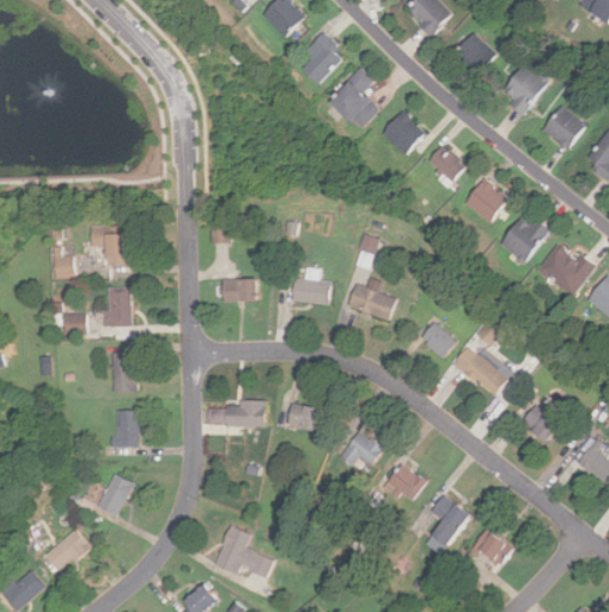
[(281,36),(303,14),(288,0),(272,0),(259,12),(281,36)]
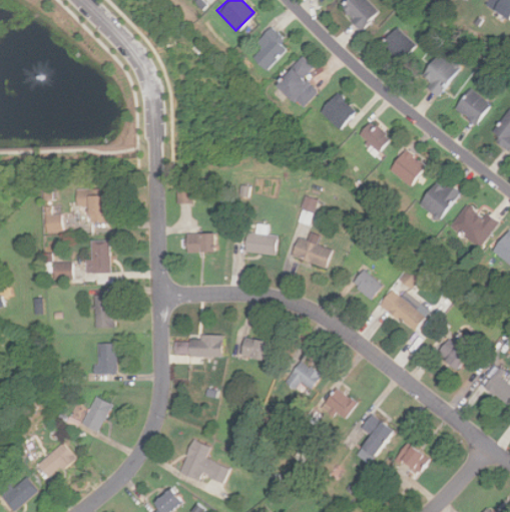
[(378,10),(368,0),(344,0),(337,7),(359,29),(378,10)]
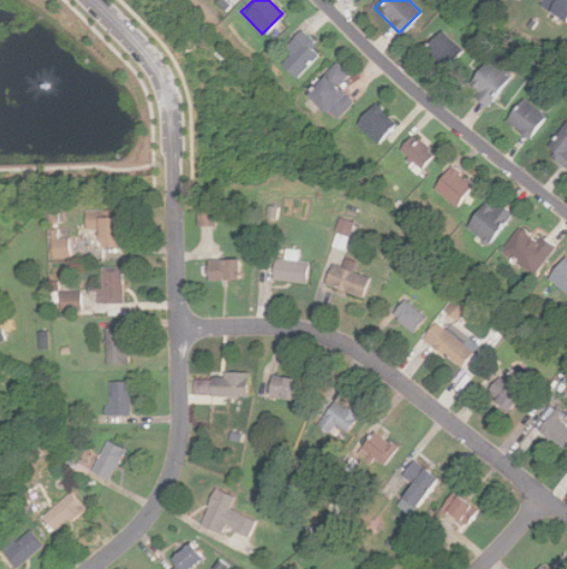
[(537,0),(537,1),(565,23),(566,20),(566,0),(537,0)]
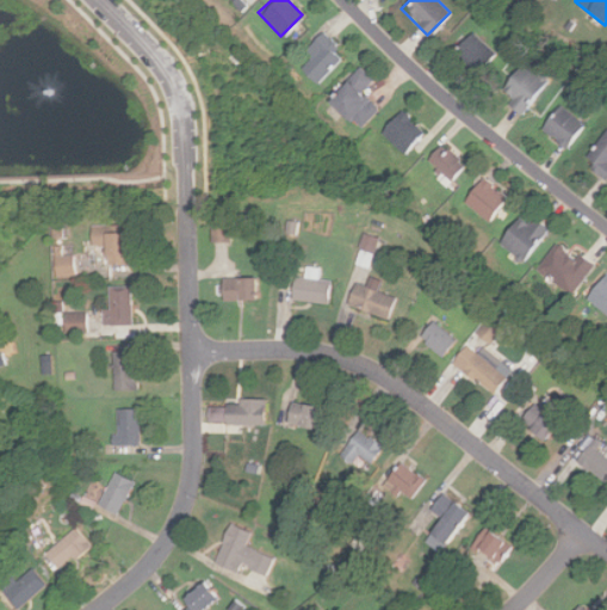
[(332,51),(336,47),(320,30),(309,42),(316,49),(298,67),(314,82),(339,59),(332,51)]
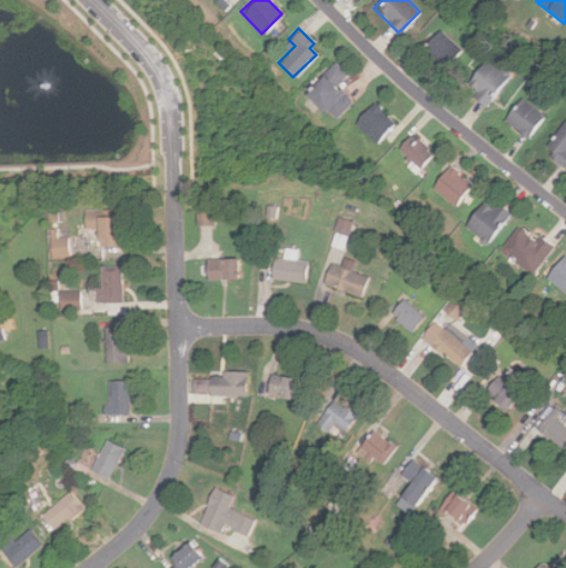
[(462,49),(439,28),(419,48),(442,69),(462,49)]
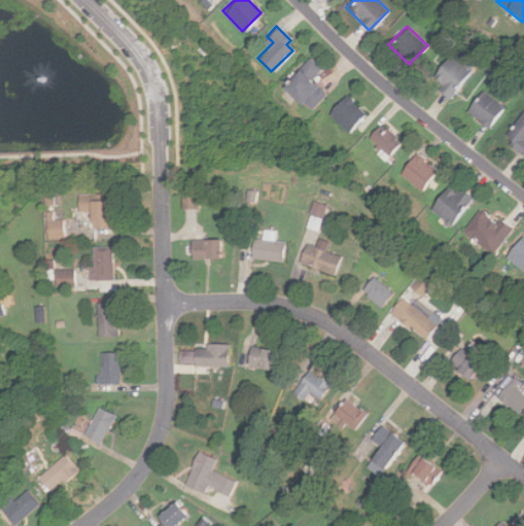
[(447,99),(470,68),(450,51),(431,76),(442,84),(437,91),(447,99)]
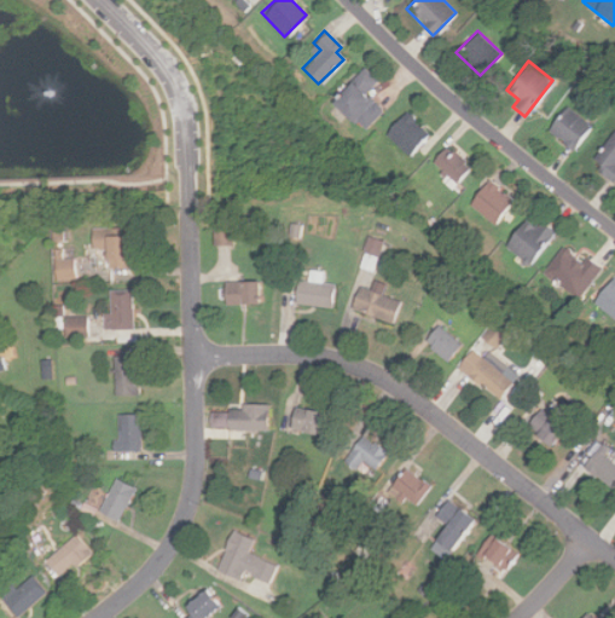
[(363,130),(381,108),(363,92),(375,79),(360,67),(330,102),(363,130)]
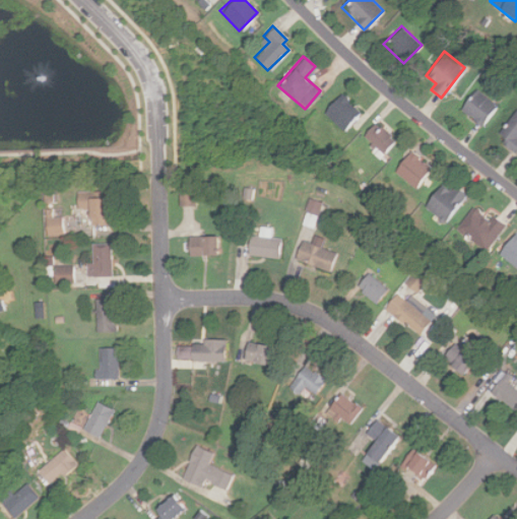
[(479,125),(496,105),(474,88),(458,109),(479,125)]
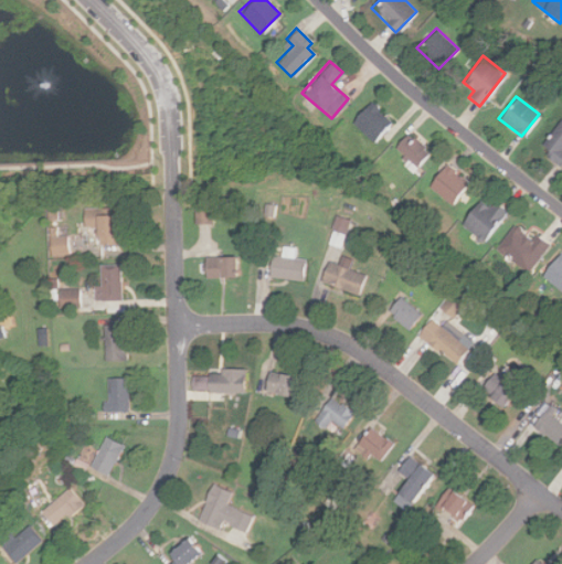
[(391,121),(370,100),(350,120),(371,141),(391,121)]
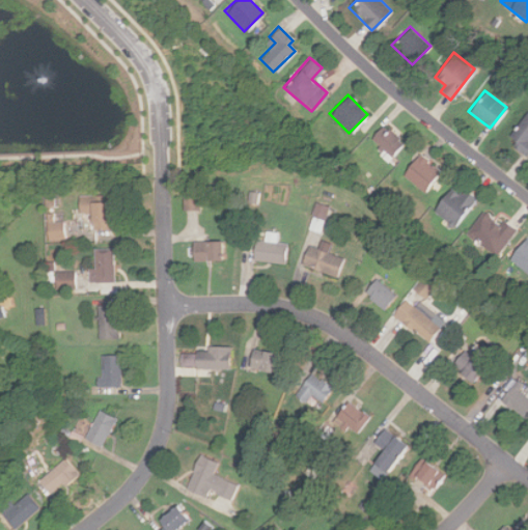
[(527,146),(527,113),(525,111),(504,140),(523,154),(527,146)]
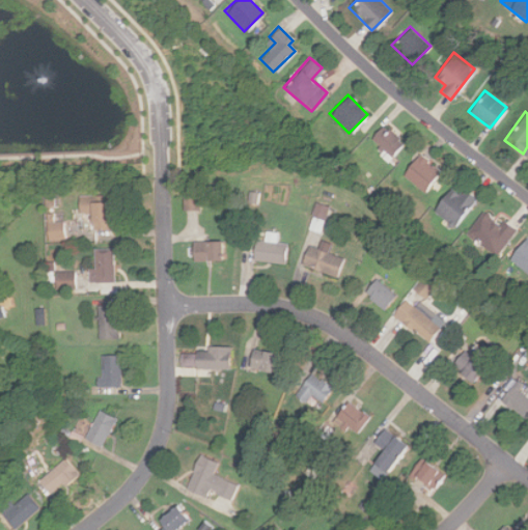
[(390,157),(403,143),(383,123),(369,137),(390,157)]
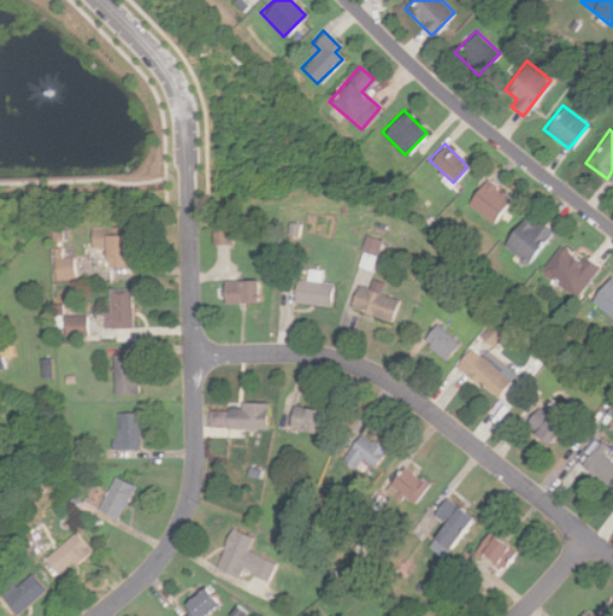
[(466,203),(491,222),(510,198),(484,179),(466,203)]
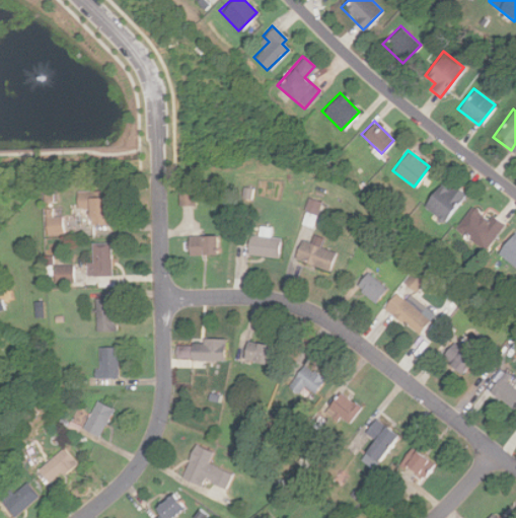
[(422,205),(442,221),(464,195),(453,186),(450,190),(440,181),(422,205)]
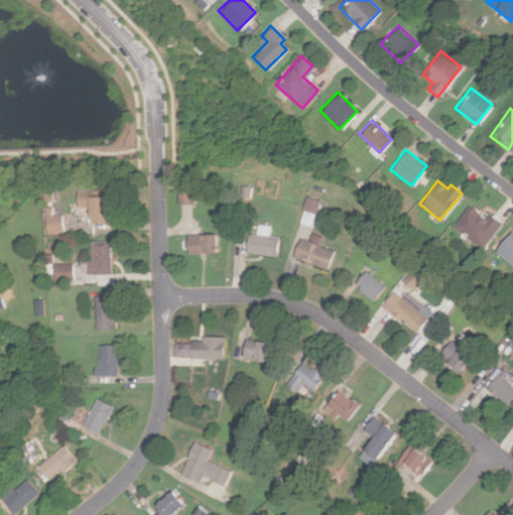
[(178,204),(195,204),(194,185),(177,185),(178,204)]
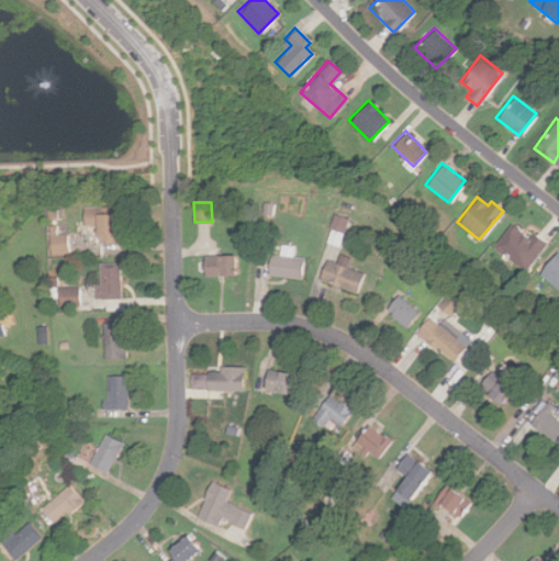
[(94,224),(94,243),(114,243),(113,212),(94,212),(94,205),(81,205),(81,225),(94,224)]
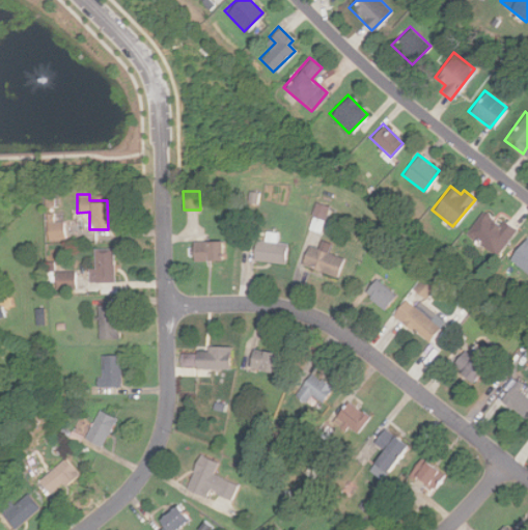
[(308,227),(321,232),(329,206),(316,201),(308,227)]
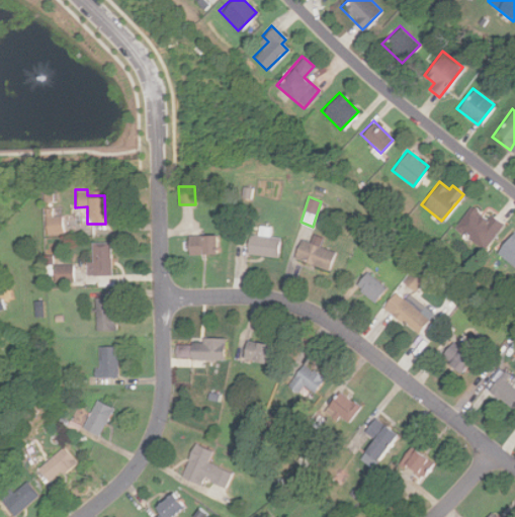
[(453,228),(483,249),(501,225),(470,203),(453,228)]
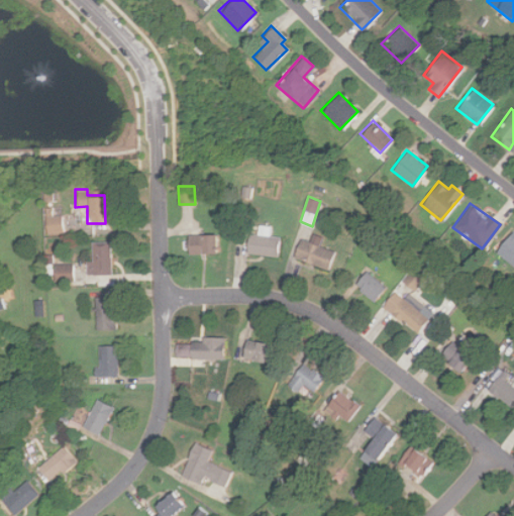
[(62,214),(52,215),(50,207),(44,207),(45,233),(63,232),(62,214)]
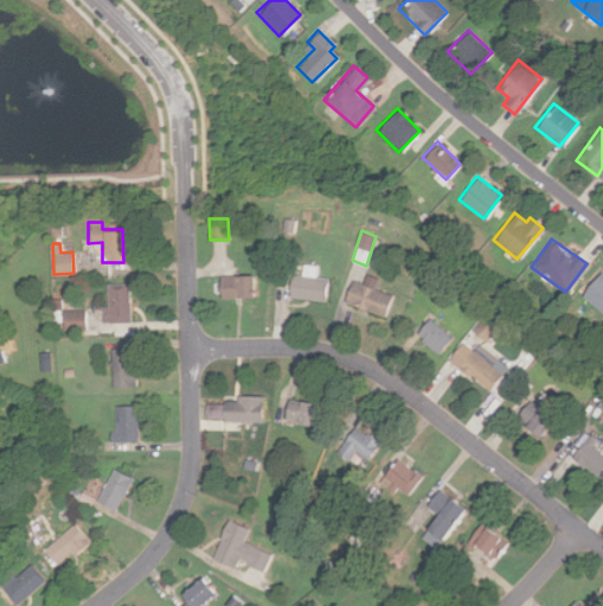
[(579,295),(602,314),(602,275),(598,272),(579,295)]
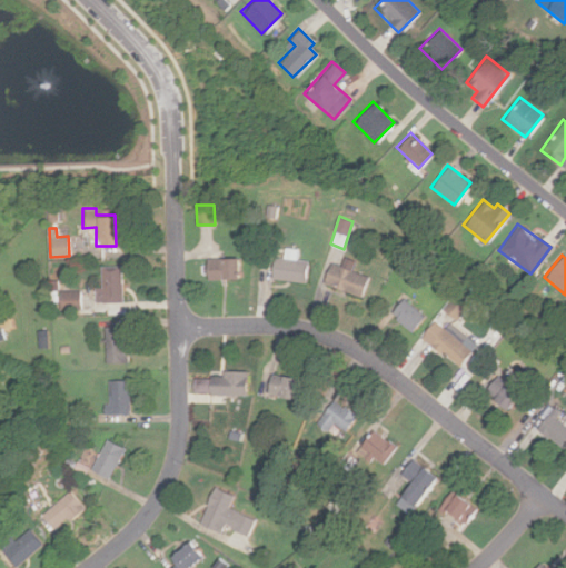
[(269,278),(304,281),(307,260),(271,256),(269,278)]
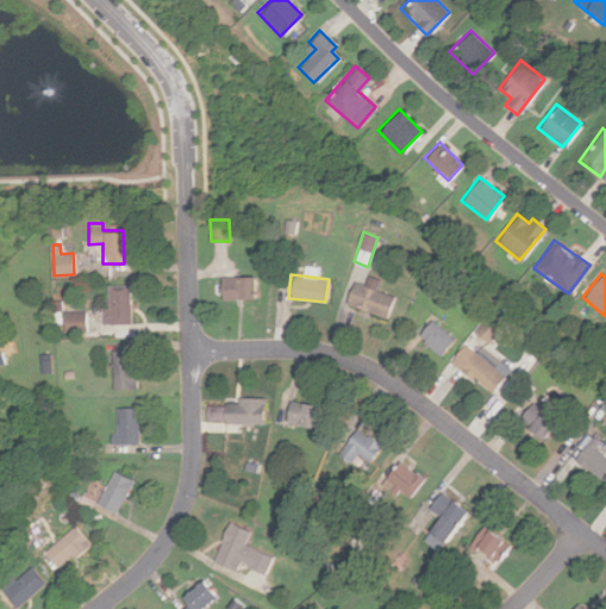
[(252,277),(218,277),(218,298),(252,298),(252,277)]
